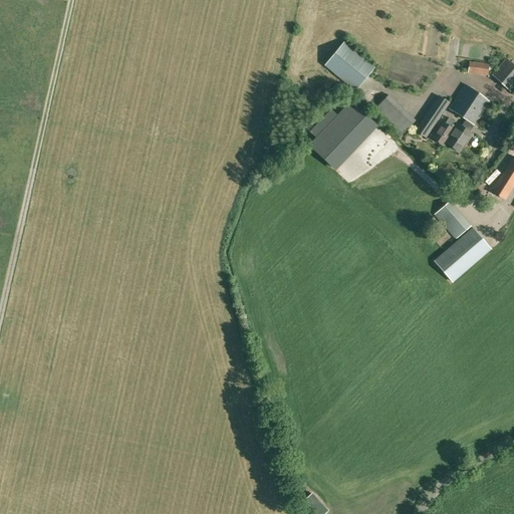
[(356,90),(375,67),(344,41),(325,65),(356,90)]
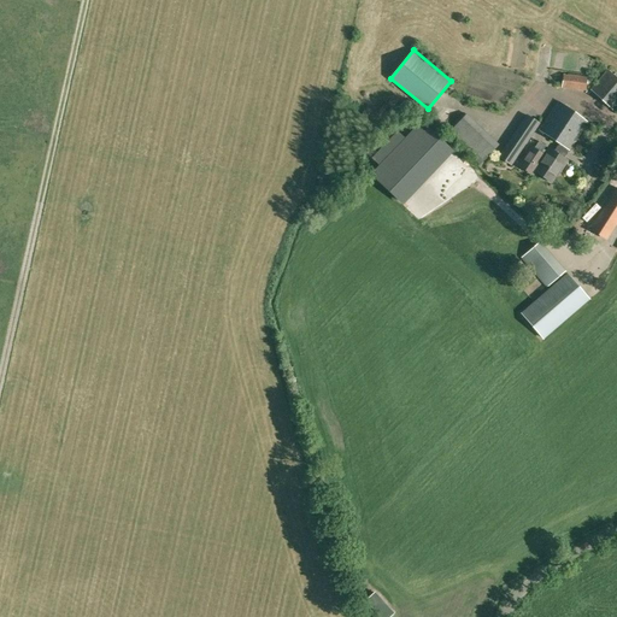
[(613,111),(616,106),(616,77),(607,69),(591,89),(613,111)]
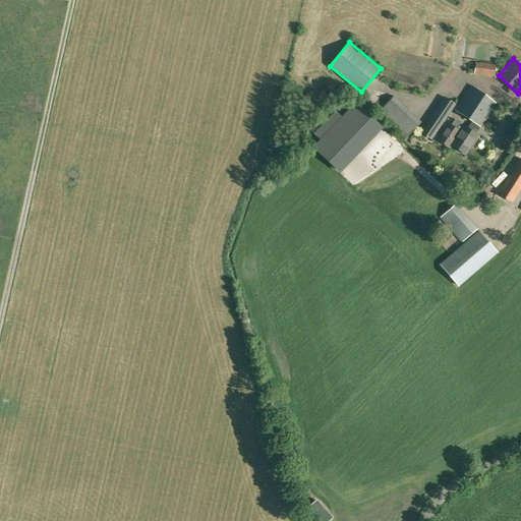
[(495,77),(497,65),(476,62),(474,74),(495,77)]
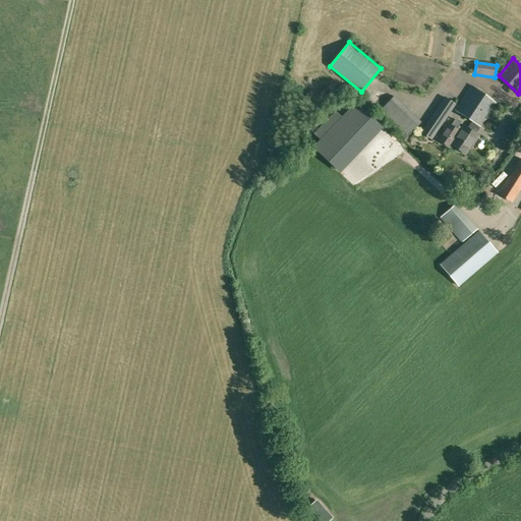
[(472,121),(479,125),(480,126),(497,103),(472,85),(456,110),(472,121)]
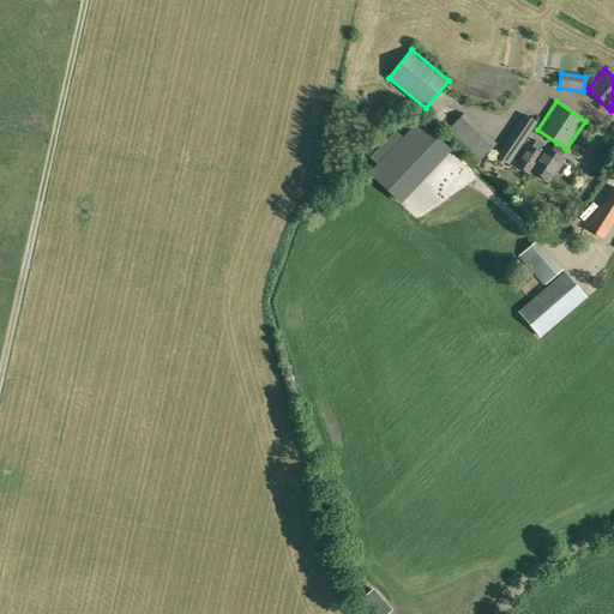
[(481,160),(497,144),(464,114),(450,130),(481,160)]
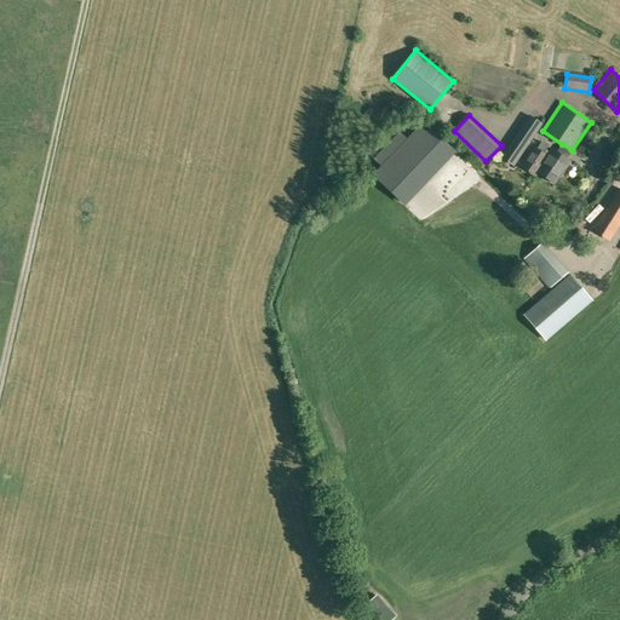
[(543,125),(530,116),(503,158),(514,166),(543,125)]
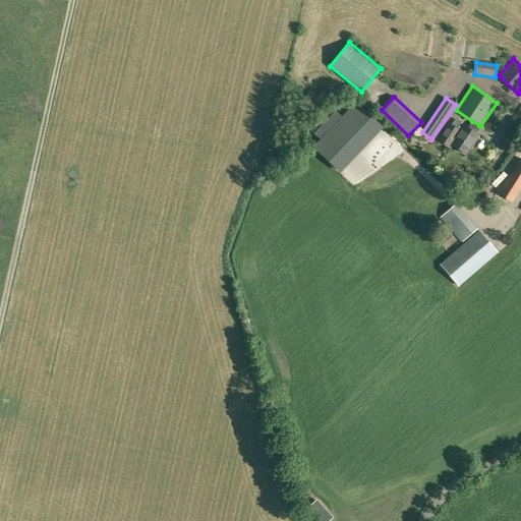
[(464,125),(462,128),(459,126),(461,123),(455,119),(451,125),(449,124),(439,140),(442,142),(443,143),(445,146),(447,146),(450,148),(452,145),(455,148),(456,150),(460,153),(462,152),(466,154),(470,148),(471,149),(480,134),(477,132),(480,128),(478,127),(479,125),(472,121),(468,128),(464,125)]
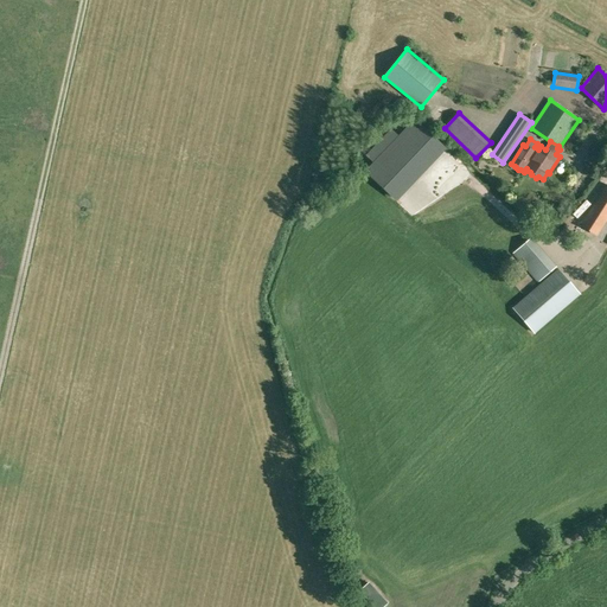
[(606,218),(606,183),(588,212),(605,223),(606,218)]
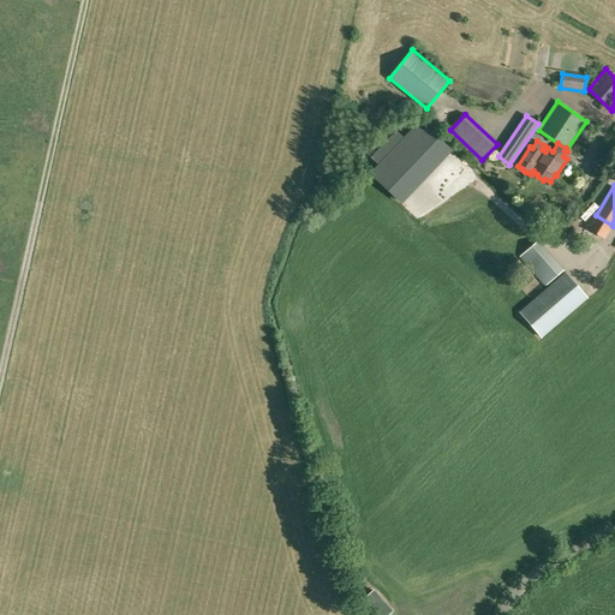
[(537,242),(521,256),(547,285),(563,270),(544,249),(544,250),(537,242)]
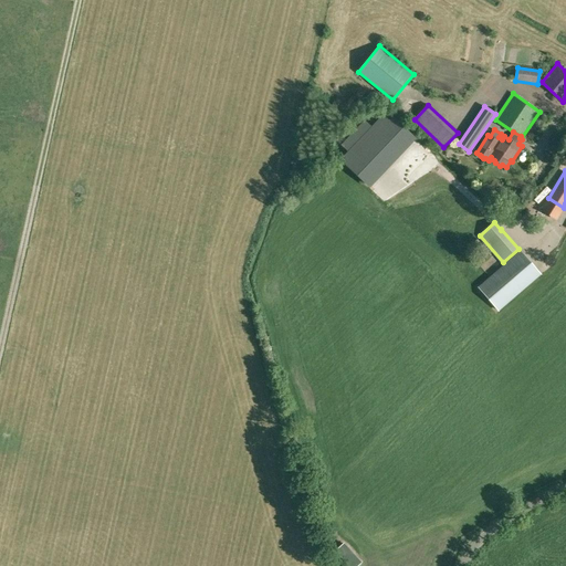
[(541,274),(521,252),(479,287),(499,311),(541,274)]
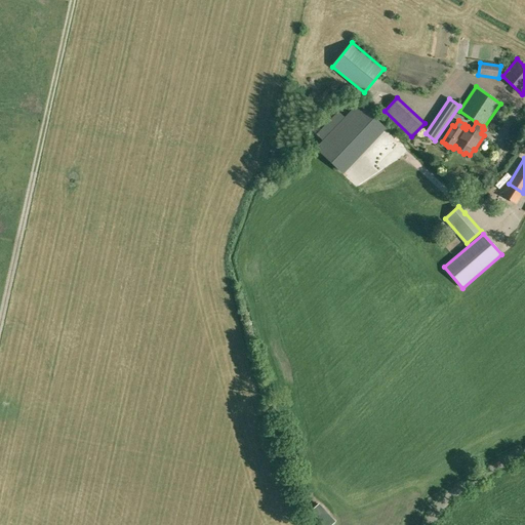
[(505,248),(516,260),(519,256),(508,245),(505,248)]
